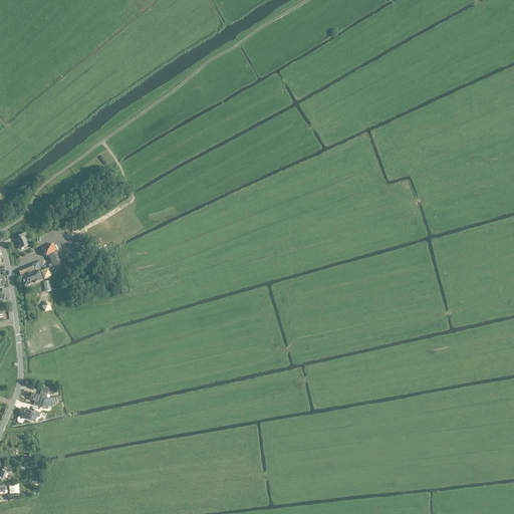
[(20,249),(28,246),(24,237),(23,238),(23,237),(26,236),(25,232),(18,235),(19,238),(20,240),(17,241),(20,249)]
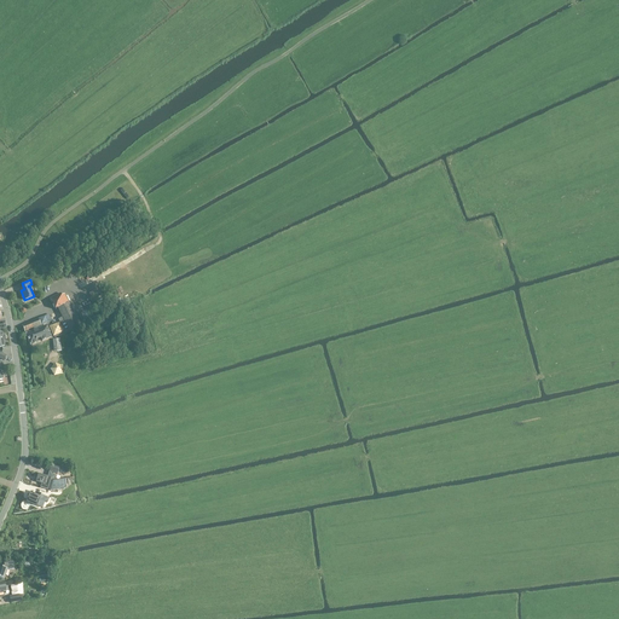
[(62,296),(61,294),(50,299),(55,310),(57,308),(69,304),(64,294),(62,296)]
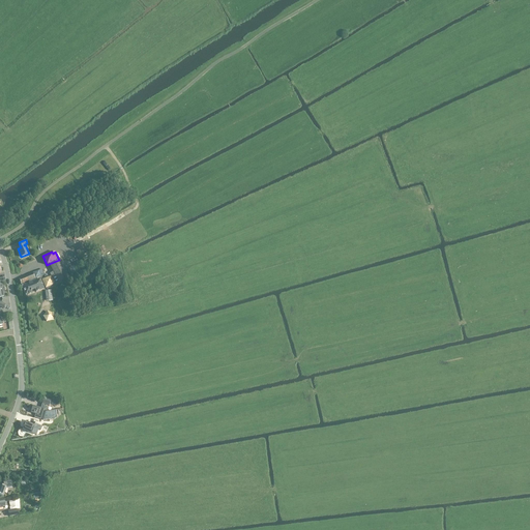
[(59,284),(68,278),(59,260),(49,264),(59,284)]
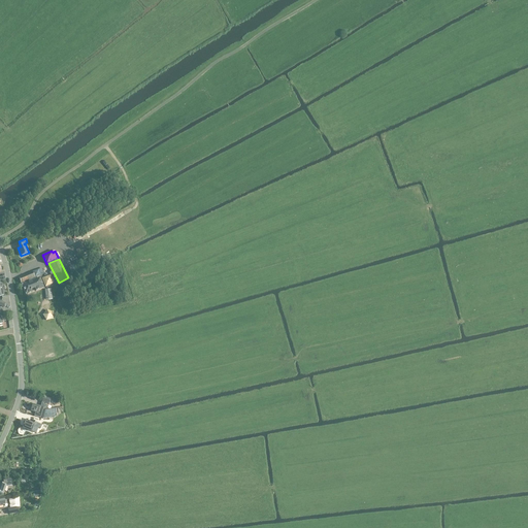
[(32,272),(19,277),(22,284),(35,277),(32,272)]
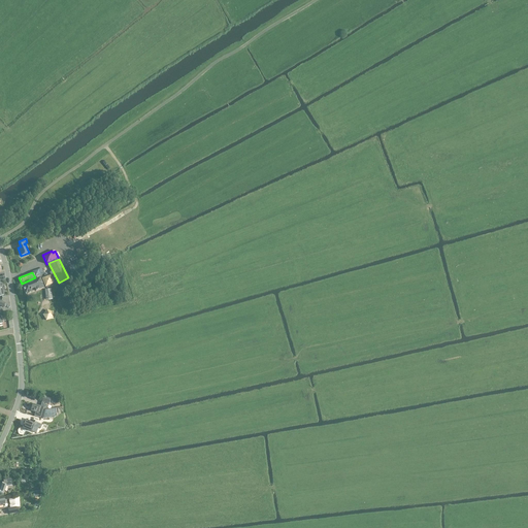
[(45,287),(54,284),(51,275),(42,278),(45,287)]
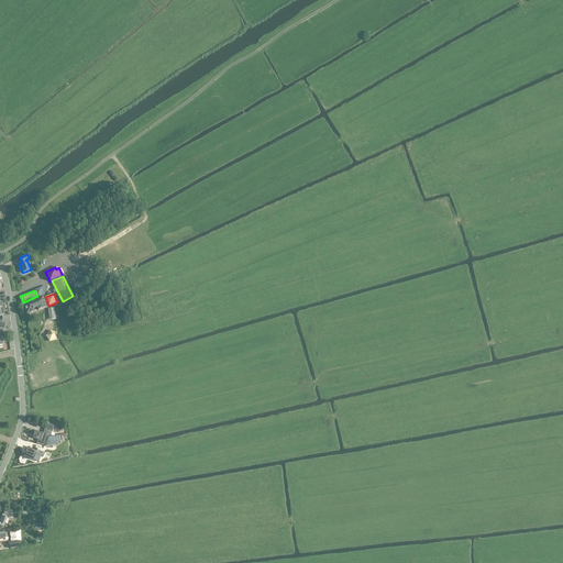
[(24,304),(23,304),(23,305),(24,305),(28,313),(28,315),(29,315),(33,312),(34,312),(34,311),(33,309),(34,309),(33,308),(37,307),(39,309),(39,310),(40,310),(46,307),(43,297),(24,304)]
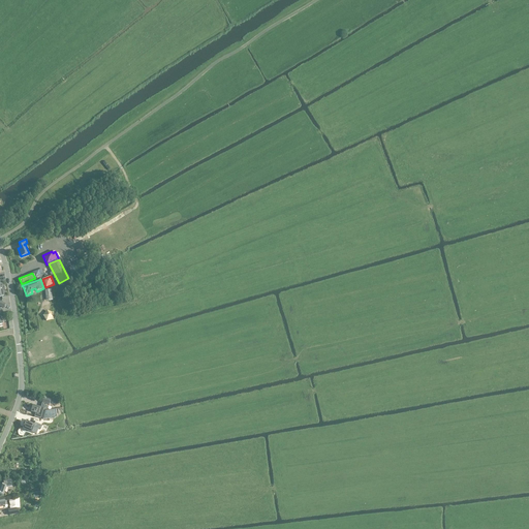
[(53,320),(53,313),(47,311),(42,316),(47,321),(53,320)]
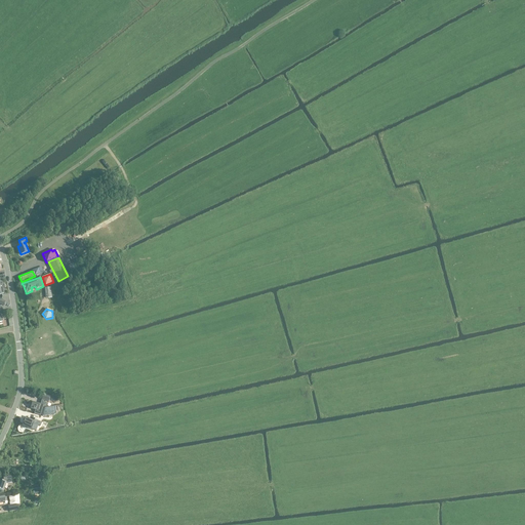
[(33,402),(31,408),(35,410),(34,414),(35,414),(39,415),(40,415),(43,406),(46,407),(47,403),(44,402),(43,402),(43,400),(48,402),(50,398),(43,396),(40,405),(33,402)]
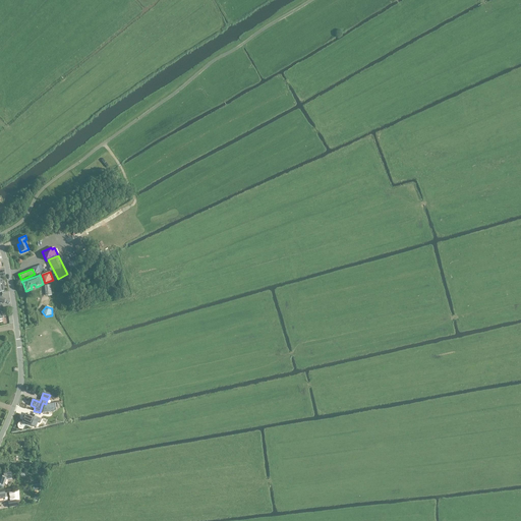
[(45,405),(43,413),(49,413),(55,408),(55,404),(45,405)]
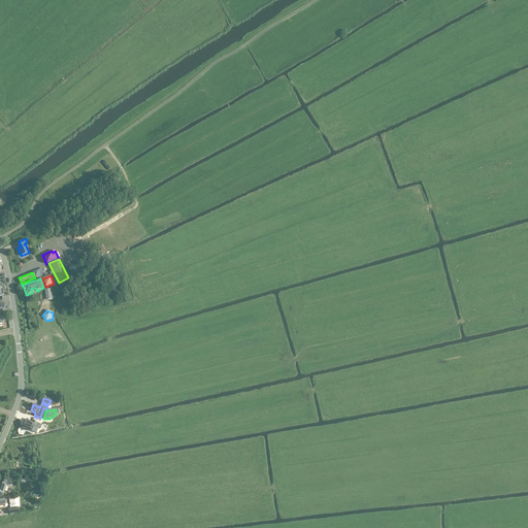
[(26,422),(23,428),(31,432),(31,431),(36,433),(38,428),(40,429),(41,426),(30,421),(29,424),(26,422)]
